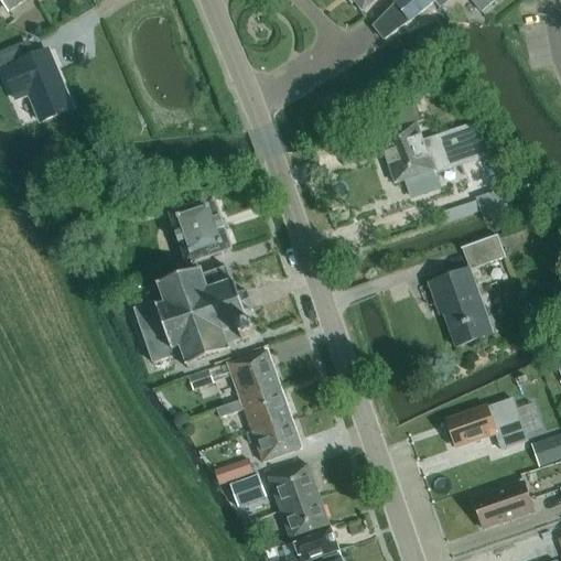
[(0,0),(7,9),(19,0),(0,0)]
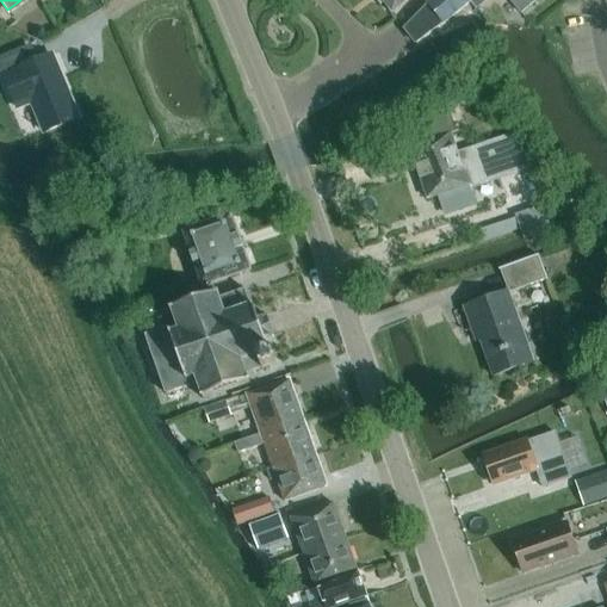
[(379,0),(389,11),(402,0),(379,0)]
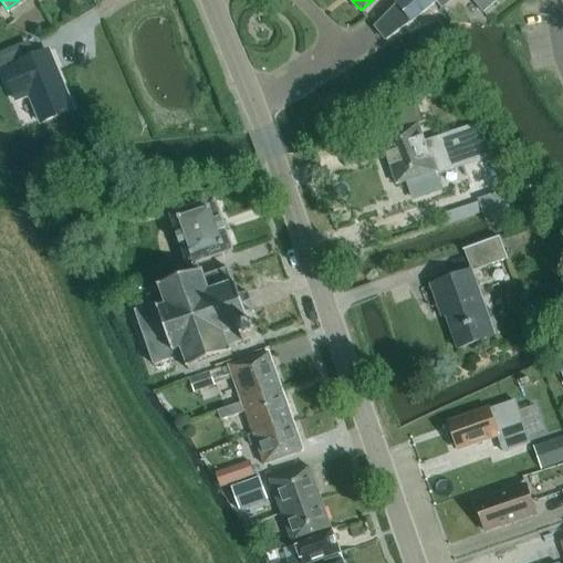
[(396,0),(394,2),(373,23),(384,38),(409,20),(434,0),(396,0)]
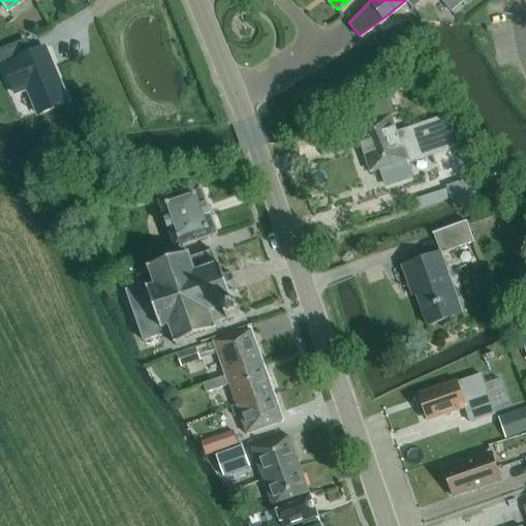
[(441,0),(449,8),(458,0),(441,0)]
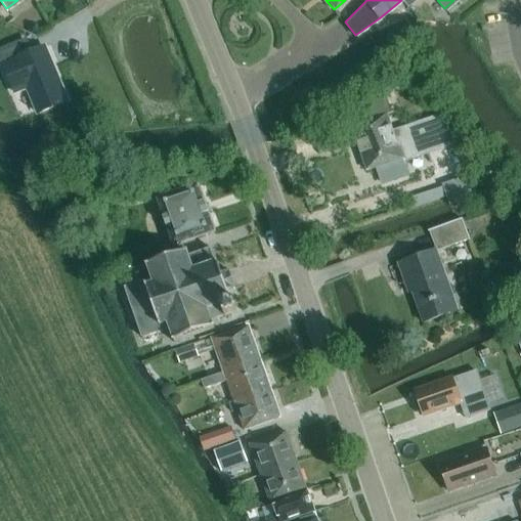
[(24,39),(0,48),(0,59),(12,90),(26,85),(37,111),(64,99),(42,45),(29,50),(24,39)]
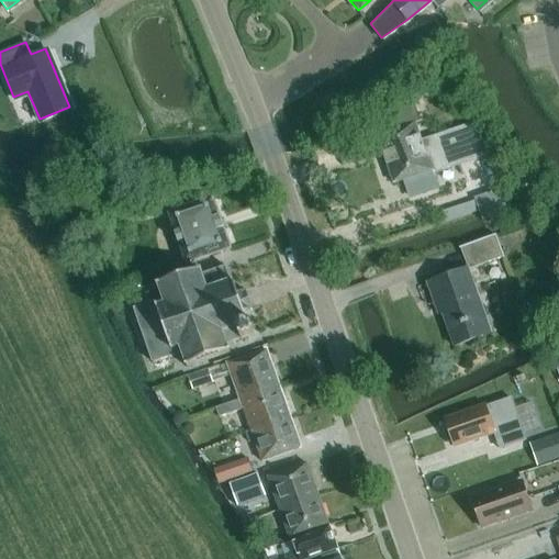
[(375,133),(391,180),(428,168),(439,164),(433,146),(423,149),(413,121),(417,120),(411,100),(382,110),(389,129),(375,133)]
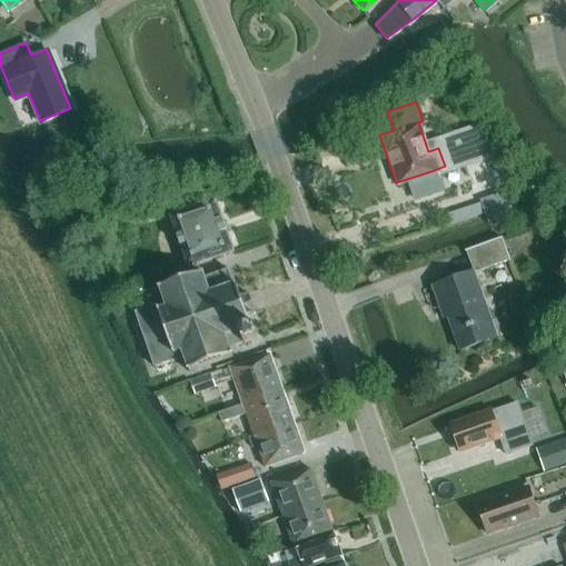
[(445,137),(454,164),(486,152),(477,126),(445,137)]
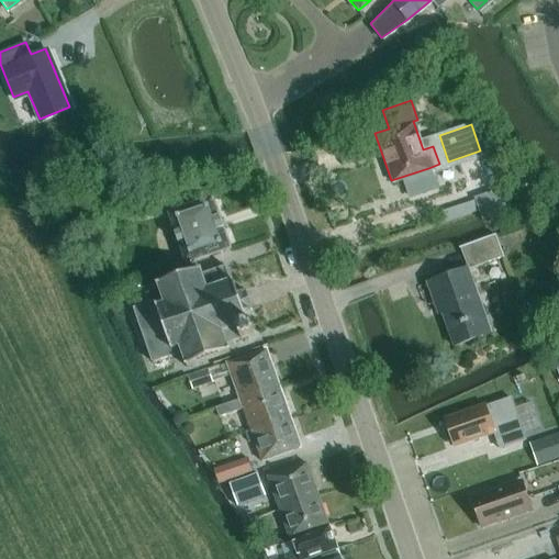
[(478,197),(485,219),(514,210),(507,187),(478,197)]
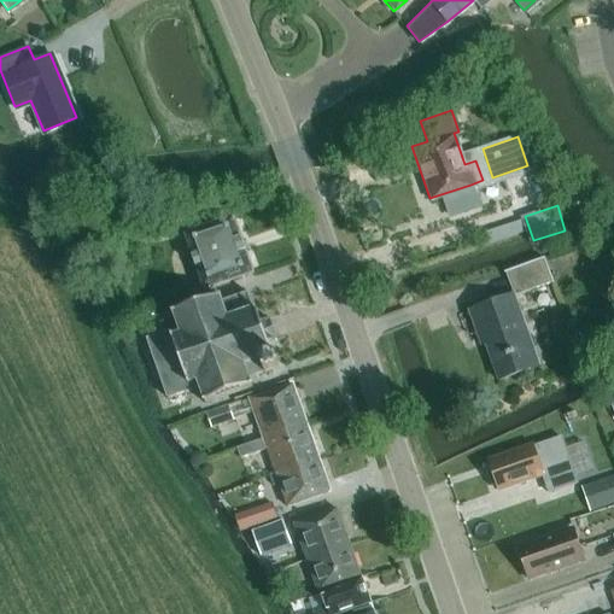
[(182,231),(198,276),(202,286),(202,287),(251,269),(232,214),(182,231)]
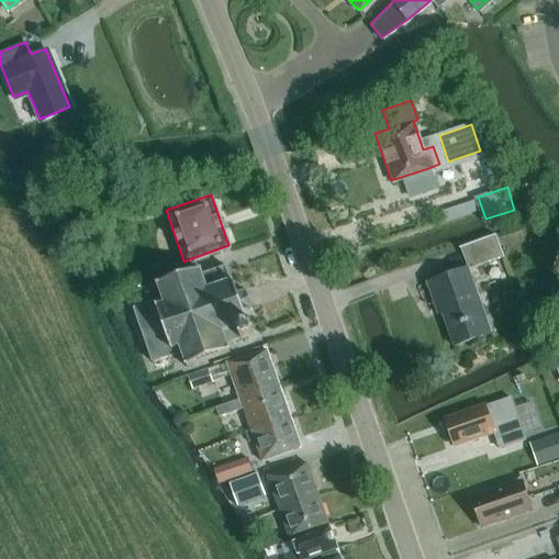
[(467,242),(474,264),(501,254),(493,232),(467,242)]
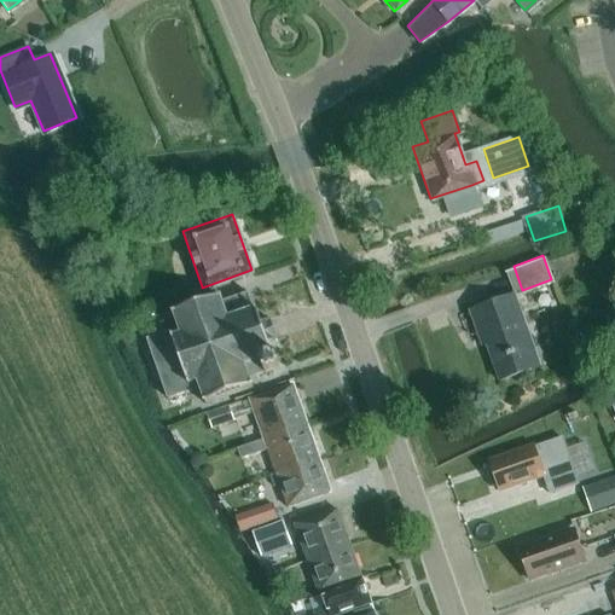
[(250,384),(247,375),(262,370),(277,365),(272,350),(270,350),(266,340),(274,337),(267,315),(259,319),(254,306),(251,307),(245,289),(220,299),(218,294),(170,311),(173,317),(160,321),(163,331),(145,337),(166,396),(197,386),(203,401),(250,384)]
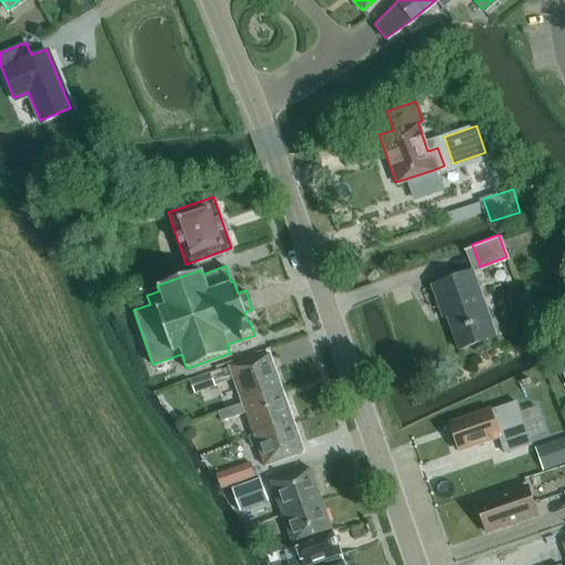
[(456,347),(486,338),(480,321),(487,318),(470,269),(430,283),(437,305),(443,303),(446,313),(444,314),(456,347)]
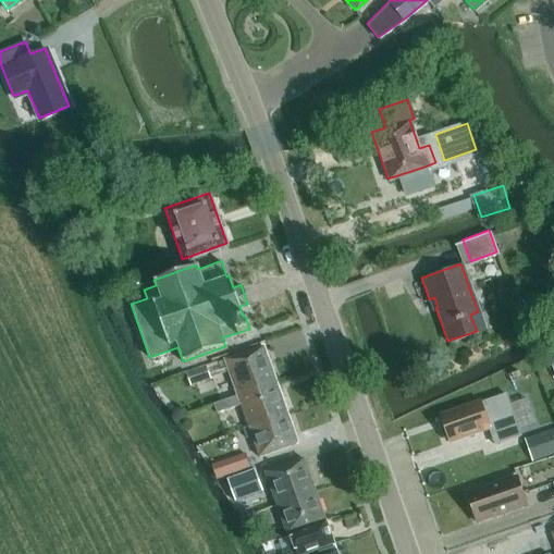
[(188,383),(202,378),(226,369),(235,394),(274,380),(261,344),(223,358),(205,364),(204,364),(183,371),(188,383)]
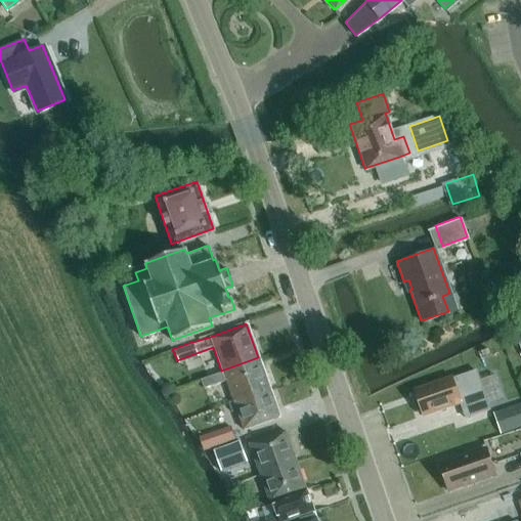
[(221,371),(199,379),(202,387),(224,379),(231,398),(268,386),(258,357),(221,371)]
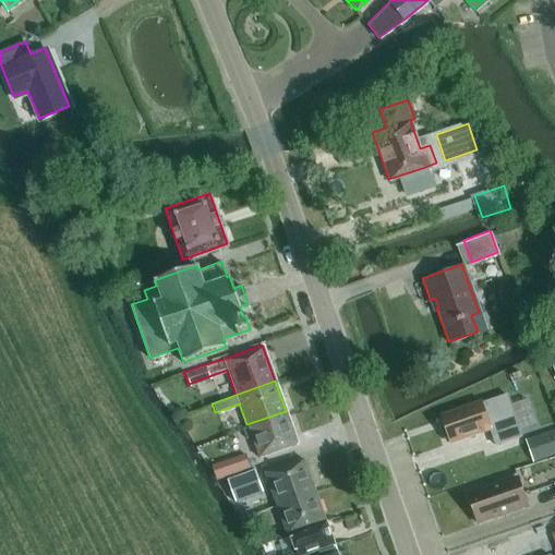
[(492,401),(505,397),(499,382),(486,385),(491,400),(481,403),(480,401),(438,415),(443,425),(439,426),(444,438),(447,437),(448,441),(489,426),(489,424),(498,421),(492,401)]
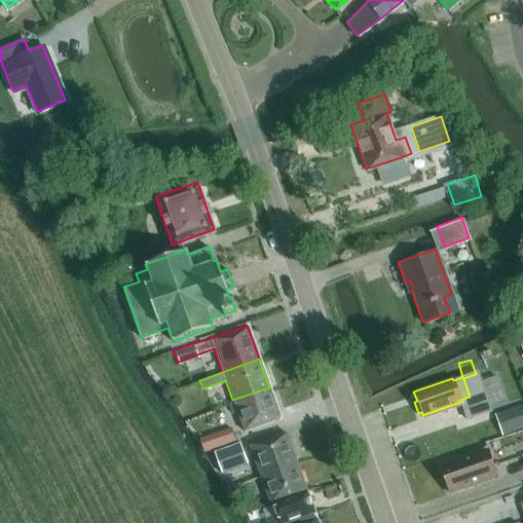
[(243,430),(279,416),(269,387),(232,400),(243,430)]
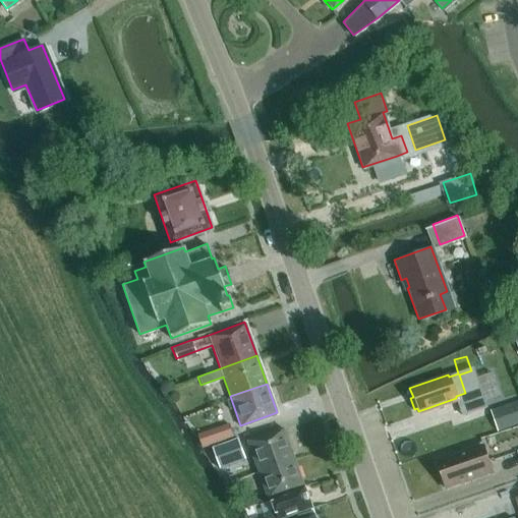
[(517,398),(488,409),(496,429),(517,421),(517,398)]
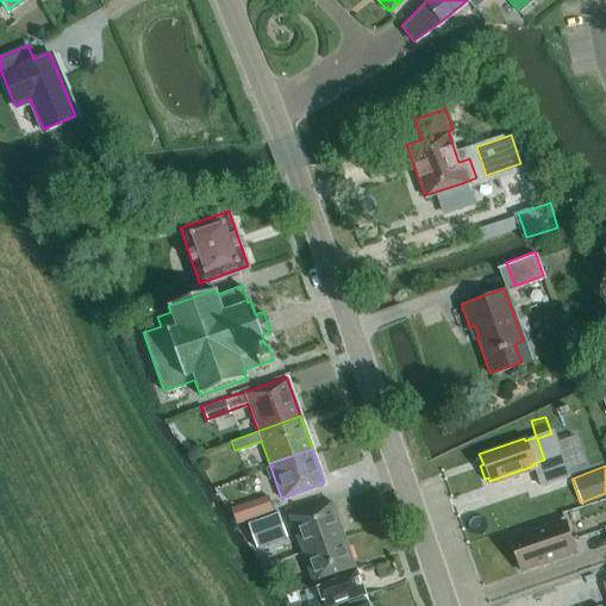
[(238,519),(269,507),(263,492),(232,504),(238,519)]
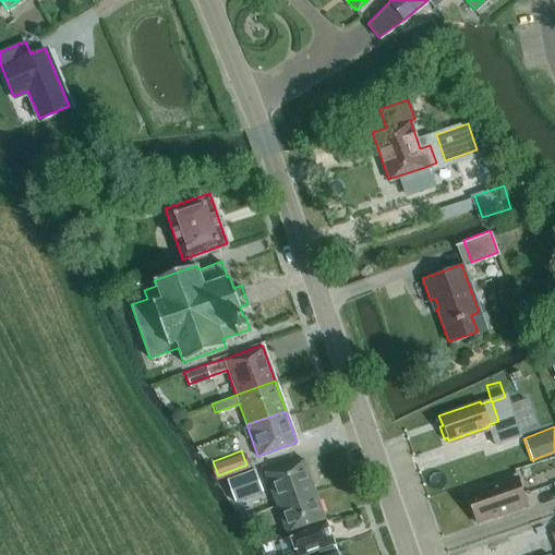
[(313,489),(302,457),(263,471),(274,502),(313,489)]
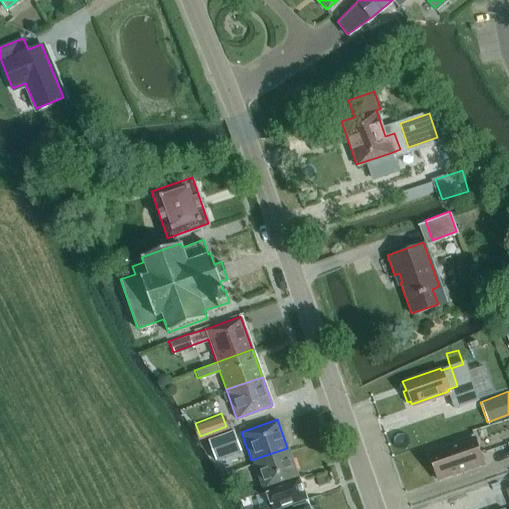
[(232,429),(207,438),(214,459),(239,450),(232,429)]
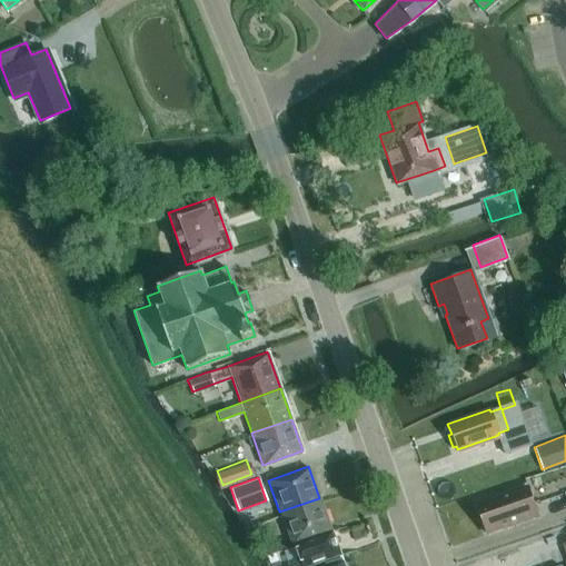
[(485,532),(536,515),(526,485),(475,502),(485,532)]
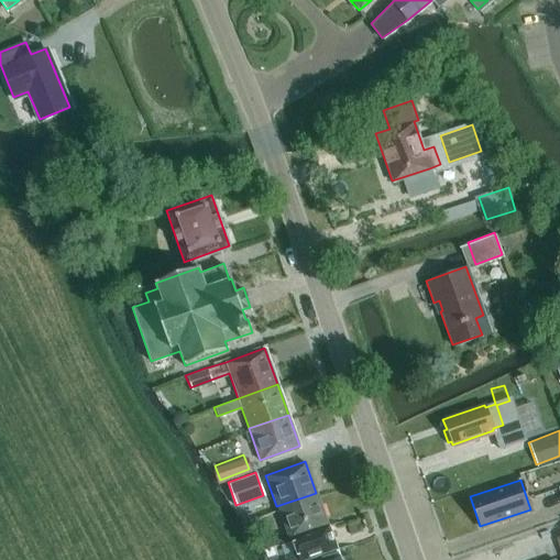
[(327,524),(316,493),(276,506),(287,537),(291,537),(327,524)]
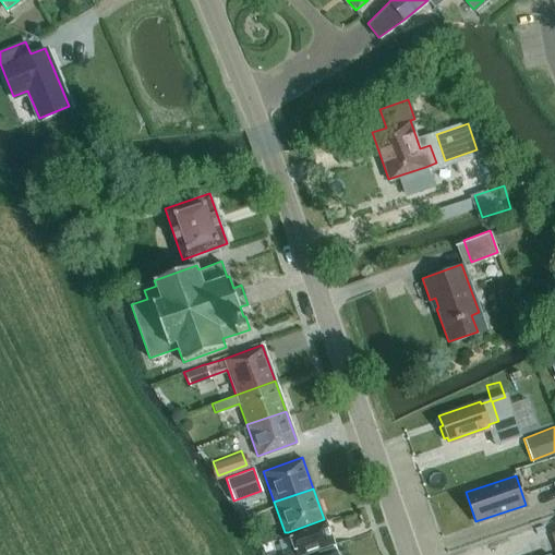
[(298,554),(333,543),(324,519),(288,532),(292,546),(287,549),(288,552),(279,554),(298,554)]
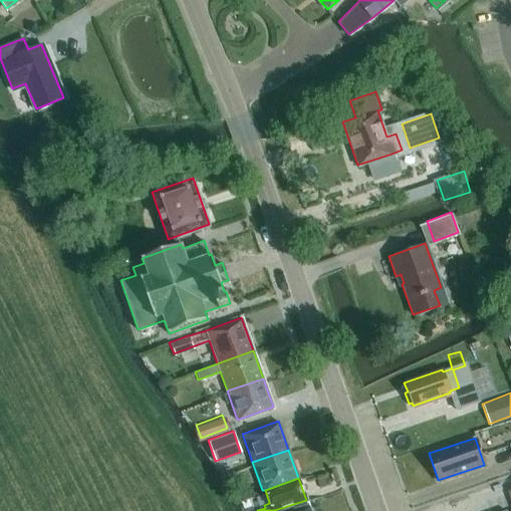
[(510,510),(510,488),(507,490),(510,501),(510,510),(505,510),(501,510),(510,510)]
